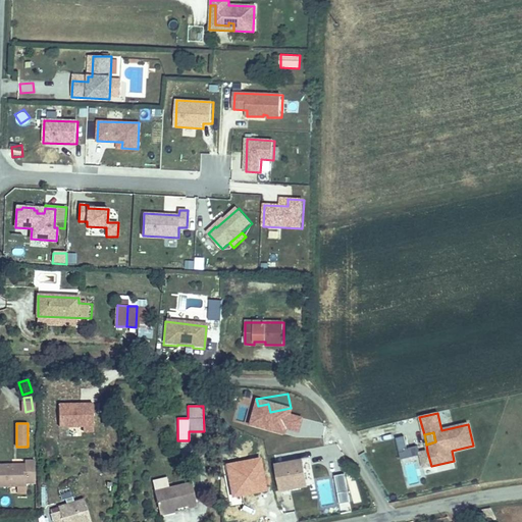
[(396,437),(408,487),(422,483),(415,457),(419,456),(417,446),(407,448),(404,435),(396,437)]
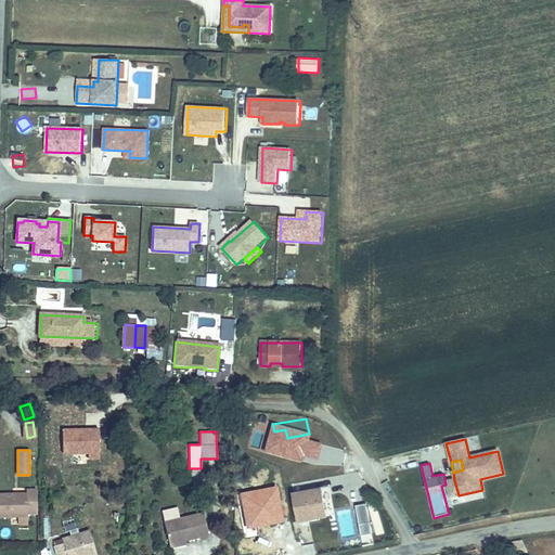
[(459,495),(454,480),(447,481),(451,498),(459,495)]
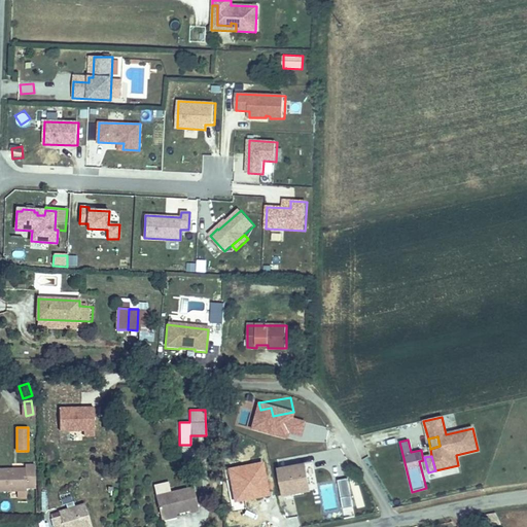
[(36,487),(35,465),(25,465),(25,468),(0,469),(0,491),(26,490),(26,488),(36,487)]
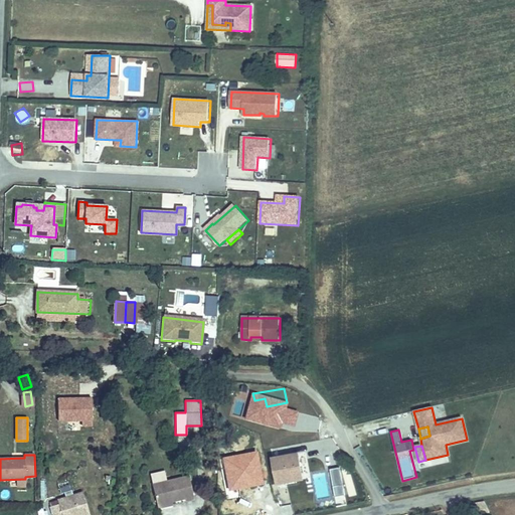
[(303,480),(298,455),(274,459),(278,484),(303,480)]
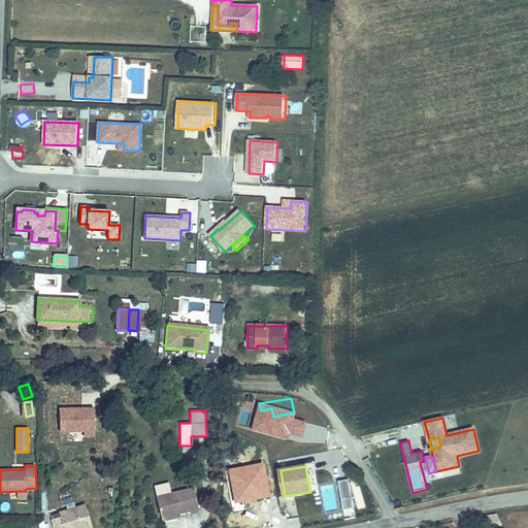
[(199,512),(194,488),(157,497),(161,518),(190,512),(191,514),(199,512)]
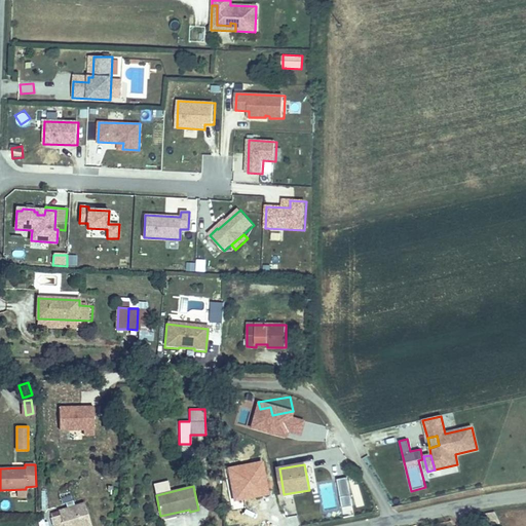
[(90,525),(91,525),(84,502),(59,511),(60,515),(52,517),(54,525),(90,525)]
